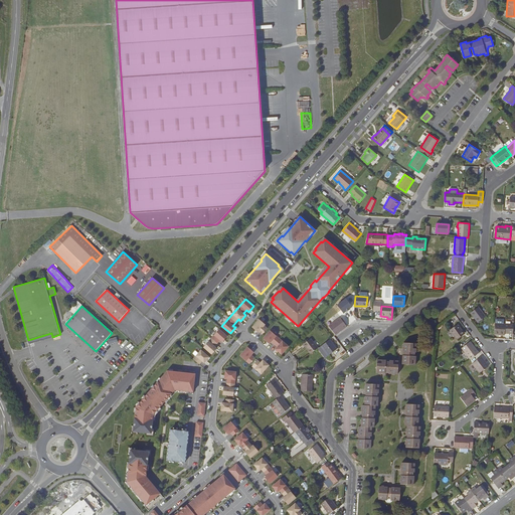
[(478,322),(486,317),(478,307),(471,313),(478,322)]
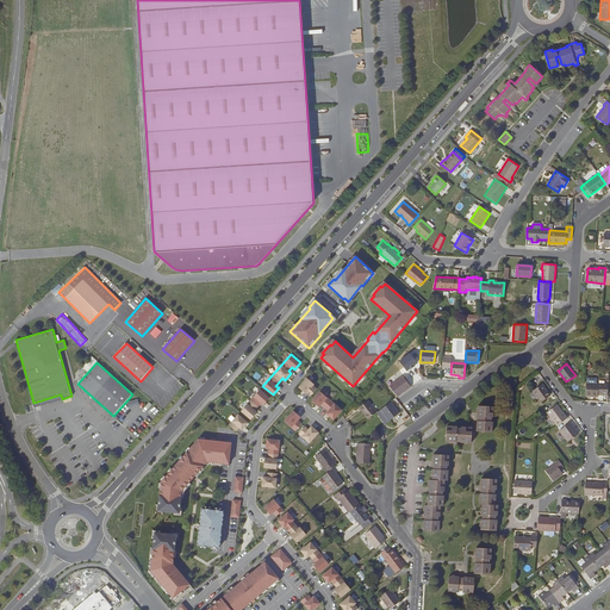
[(397,397),(411,387),(403,377),(390,386),(397,397)]
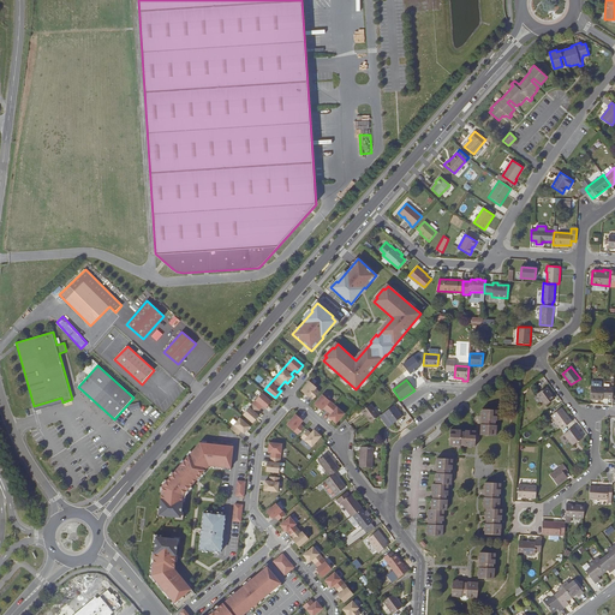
[(316,387),(309,381),(302,390),(309,398),(309,396),(314,399),(320,392),(315,389),(316,387)]
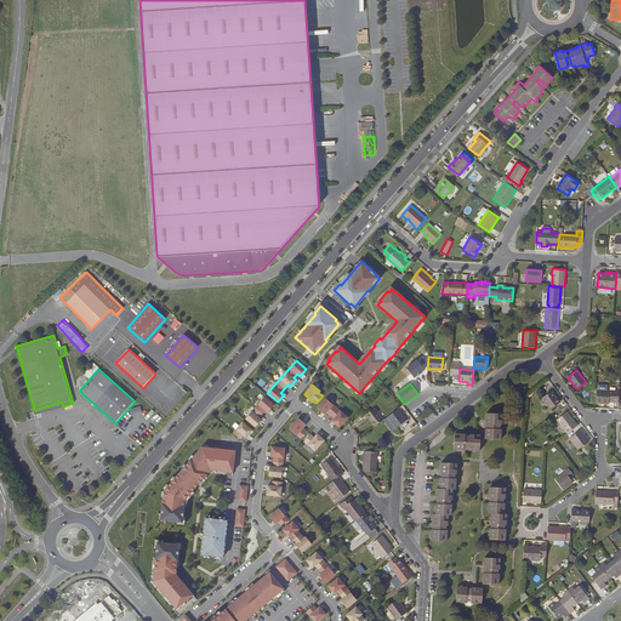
[(619,403),(620,391),(610,391),(609,391),(597,389),(596,403),(603,404),(609,404),(609,402),(619,403)]
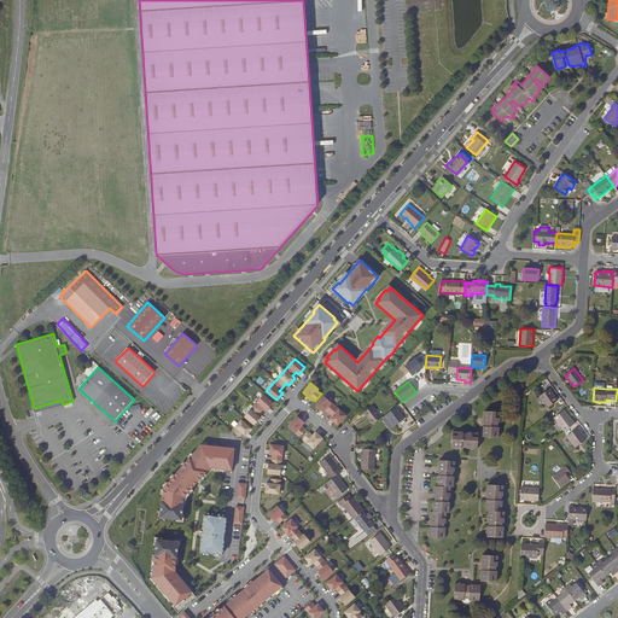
[(548,408),(558,401),(549,389),(540,396),(548,408)]
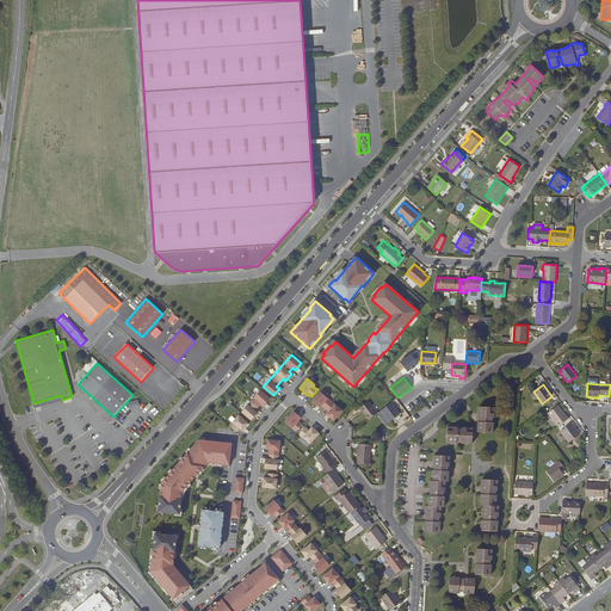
[(261,403),(264,406),(270,399),(260,390),(241,412),(251,420),(258,413),(254,411),(261,403)]
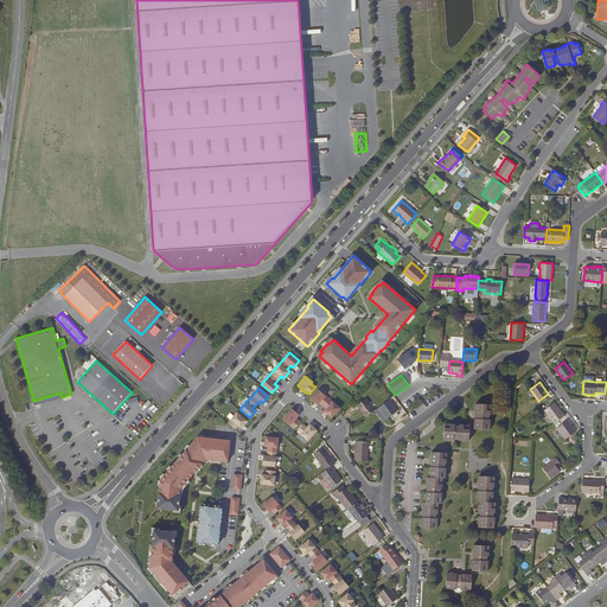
[(332,417),(340,408),(319,389),(311,400),(318,406),(319,403),(327,409),(325,411),(332,417)]
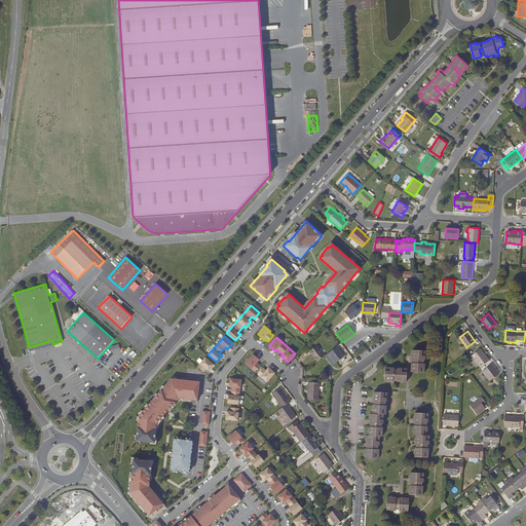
[(52,340),(29,347),(30,350),(53,344),(52,340)]
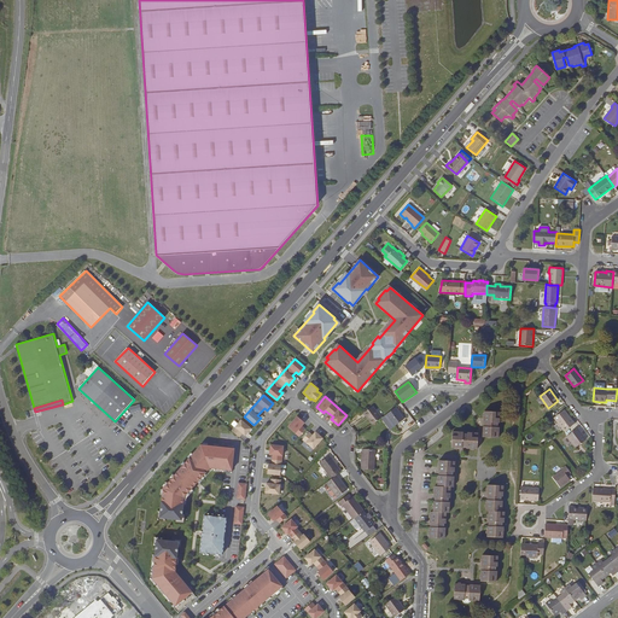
[(373,425),(382,418),(373,407),(363,413),(373,425)]
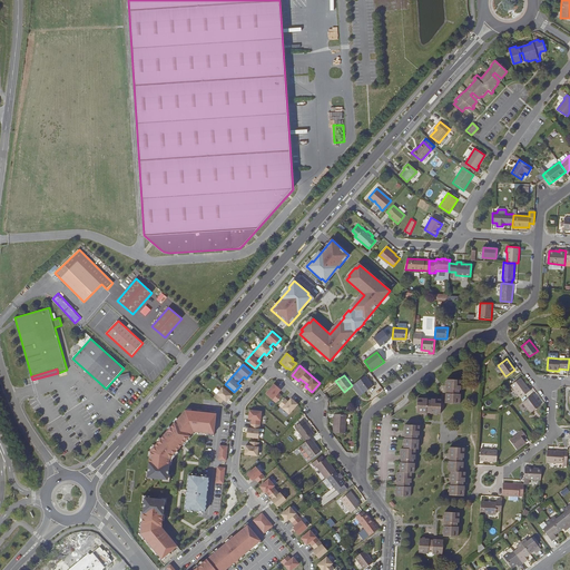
[(373,386),(364,376),(356,382),(364,393),(373,386)]
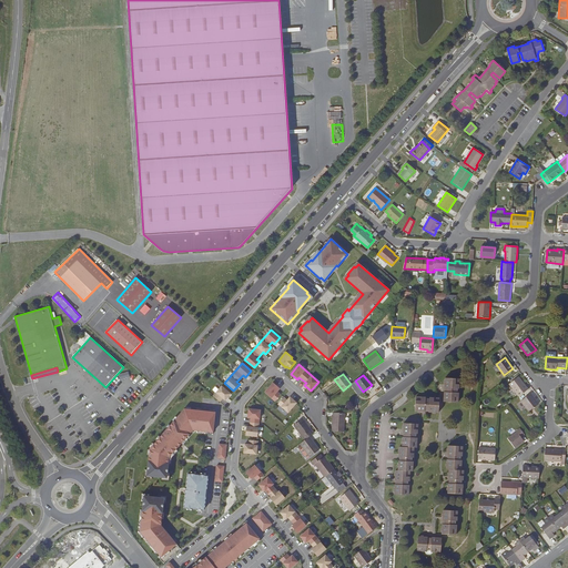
[(528,389),(518,376),(509,384),(518,396),(528,389)]
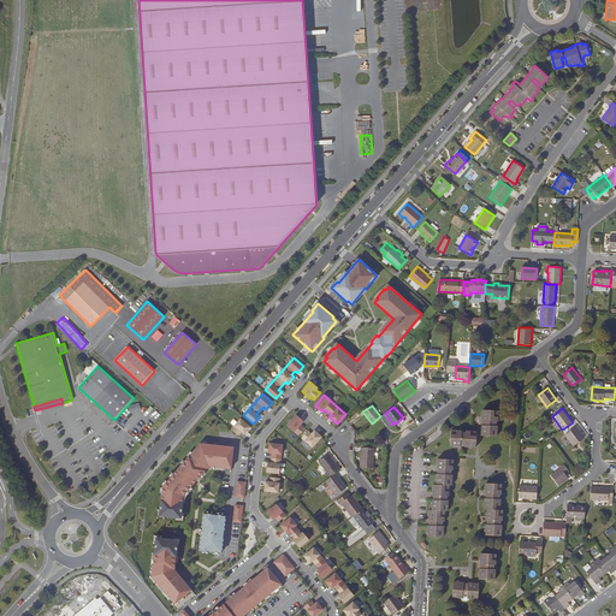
[(481,425),(481,436),(497,437),(497,426),(496,426),(496,421),(498,421),(498,410),(483,410),(483,416),(483,422),(483,425),(481,425)]
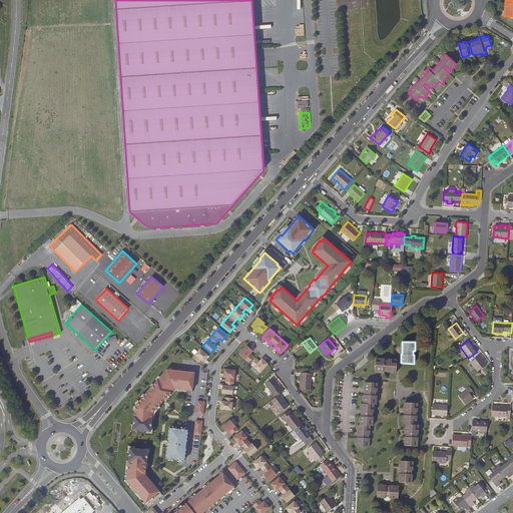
[(246,346),(239,355),(248,362),(253,357),(250,354),(252,351),(246,346)]
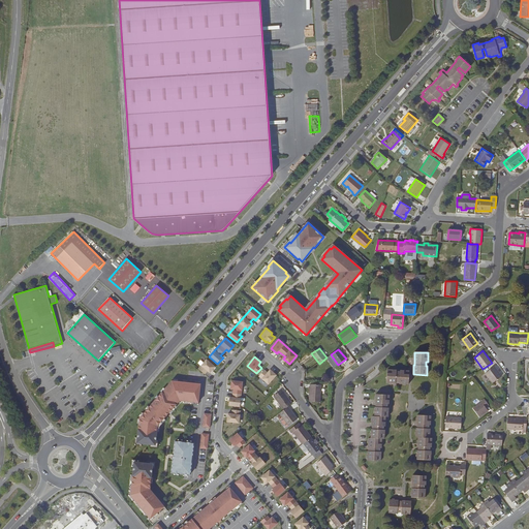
[(347,369),(356,364),(352,356),(343,362),(347,369)]
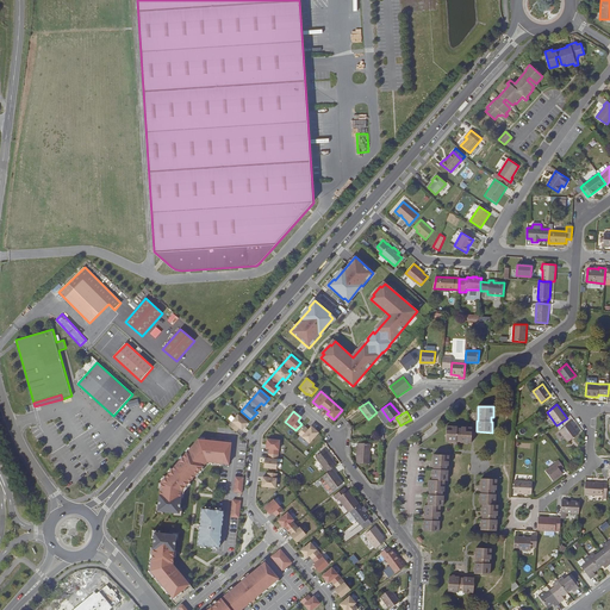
[(238,415),(229,425),(236,431),(240,428),(242,430),(248,423),(238,415)]
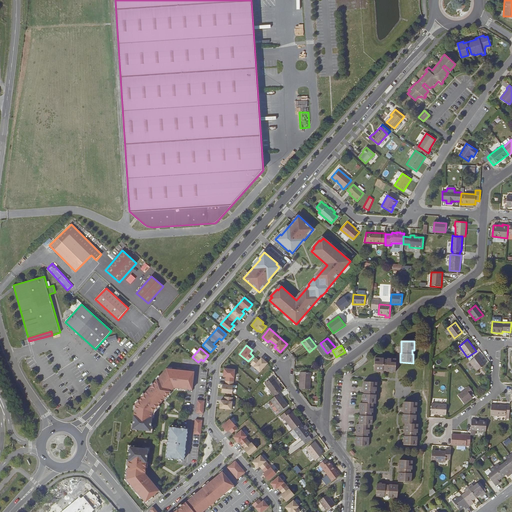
[(477,371),(486,364),(479,354),(469,361),(477,371)]
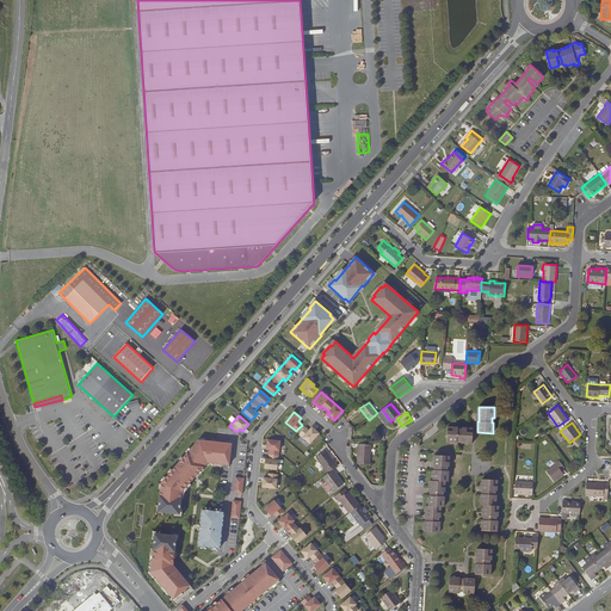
[(448,426),(446,443),(455,443),(455,442),(462,443),(471,444),(473,429),(462,427),(462,429),(458,429),(458,427),(448,426)]
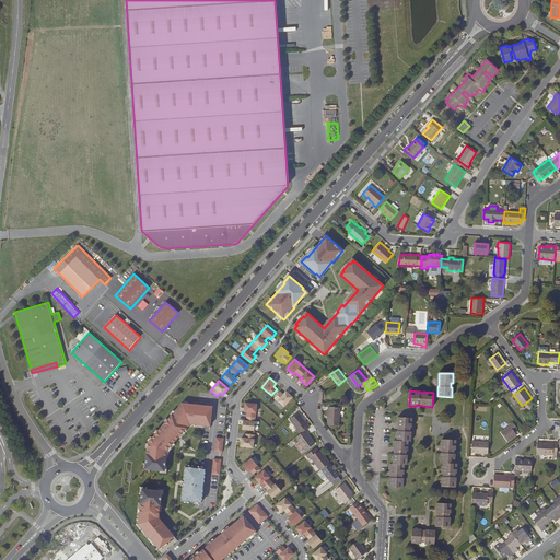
[(292,397),(286,392),(283,395),(280,392),(273,398),(283,407),(292,397)]
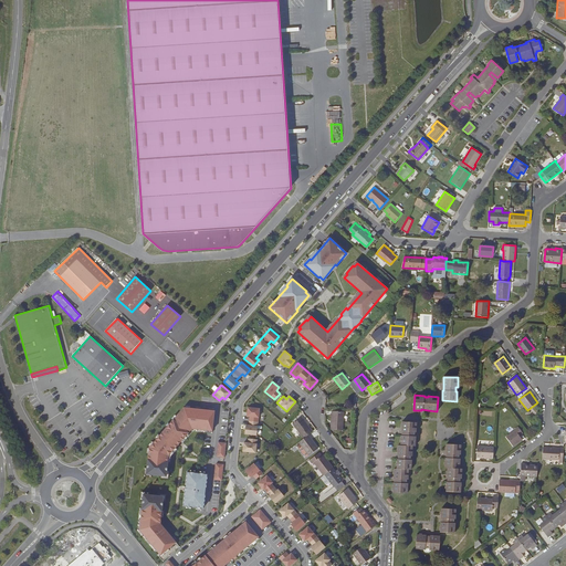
[(248,407),(247,416),(250,417),(249,426),(245,426),(244,433),(257,436),(260,409),(248,407)]
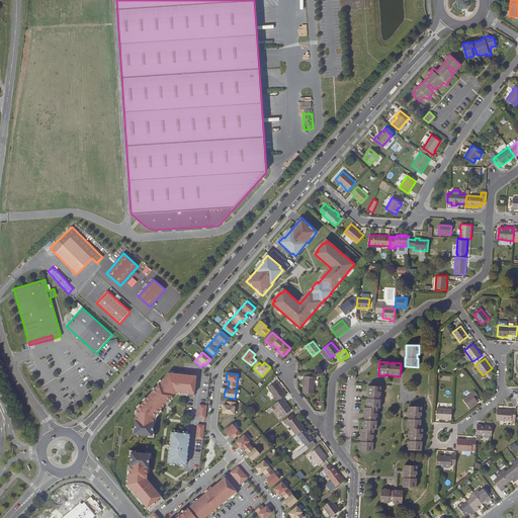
[(196,376),(168,373),(137,410),(134,434),(152,436),(154,417),(166,404),(167,405),(176,395),(194,396),(196,376)]
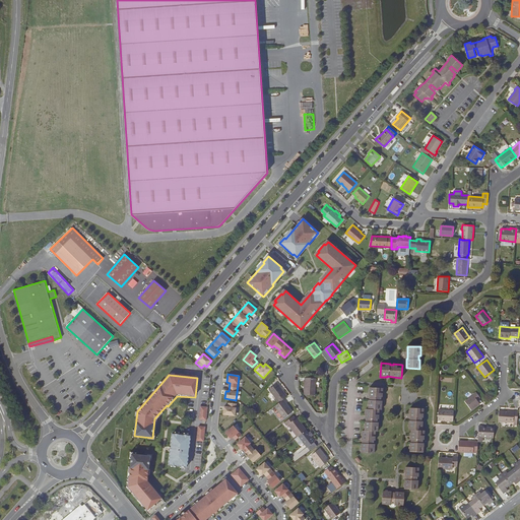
[(316,378),(305,378),(304,394),(315,395),(316,378)]
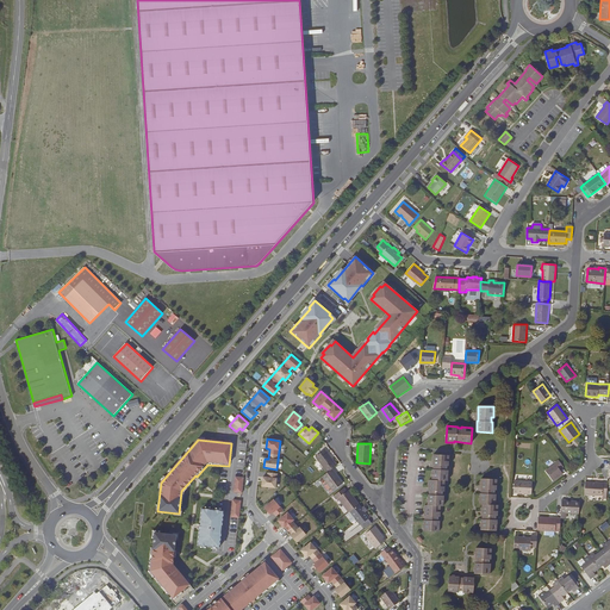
[(337,465),(325,449),(316,456),(328,473),(332,468),(337,465)]
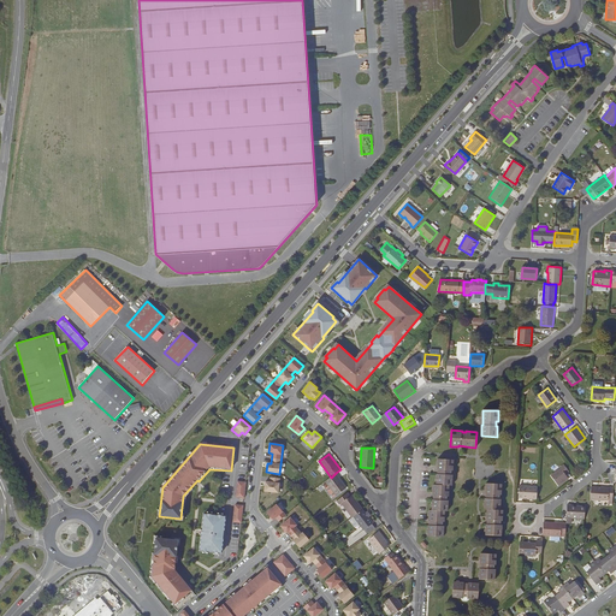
[(428,525),(427,535),(443,537),(444,526),(442,526),(443,522),(444,522),(444,511),(448,511),(448,501),(446,501),(446,496),(449,496),(449,485),(452,485),(452,474),(451,474),(451,471),(452,471),(454,460),(438,458),(437,466),(438,466),(438,469),(438,472),(438,474),(437,474),(436,484),(433,484),(433,491),(433,492),(433,495),(433,497),(433,499),(432,499),(432,510),(428,510),(428,516),(430,516),(430,521),(430,522),(428,525)]
